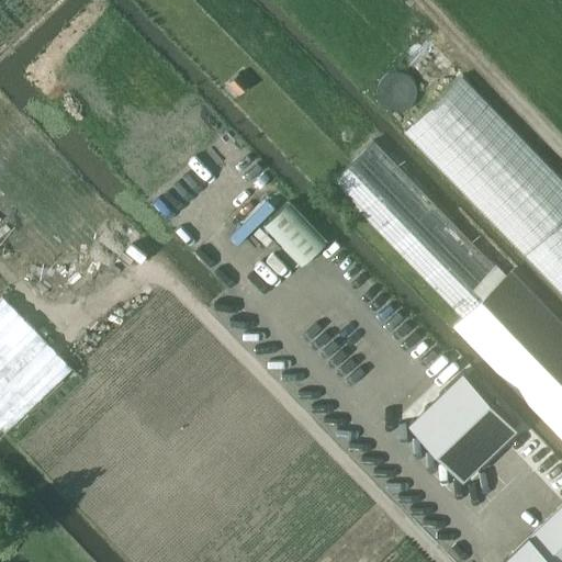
[(383,94),(404,108),(420,81),(401,68),(383,94)]
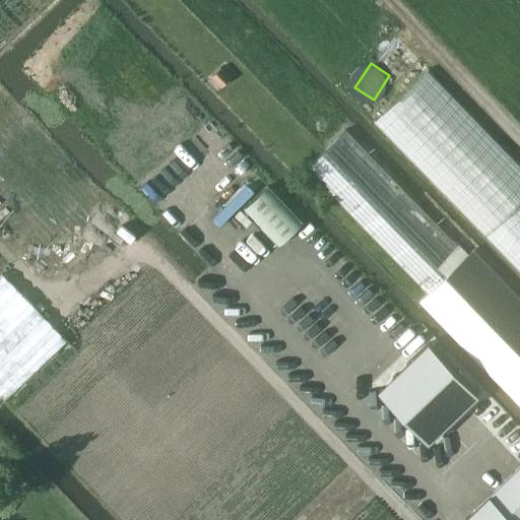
[(519,270),(519,161),(429,69),(375,121),(519,270)]
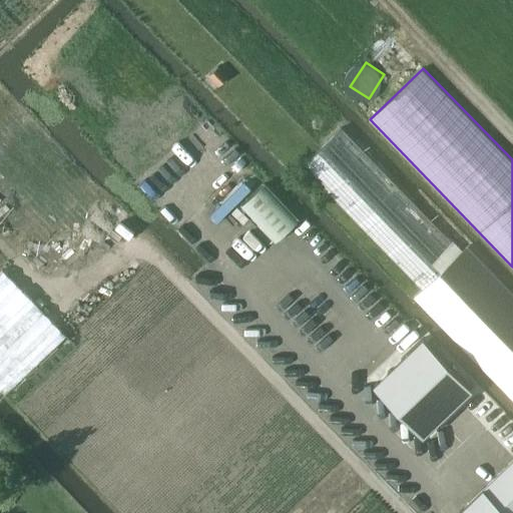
[(305,165),(423,287),(413,297),(512,399),(512,293),(466,245),(461,250),(343,128),(305,165)]
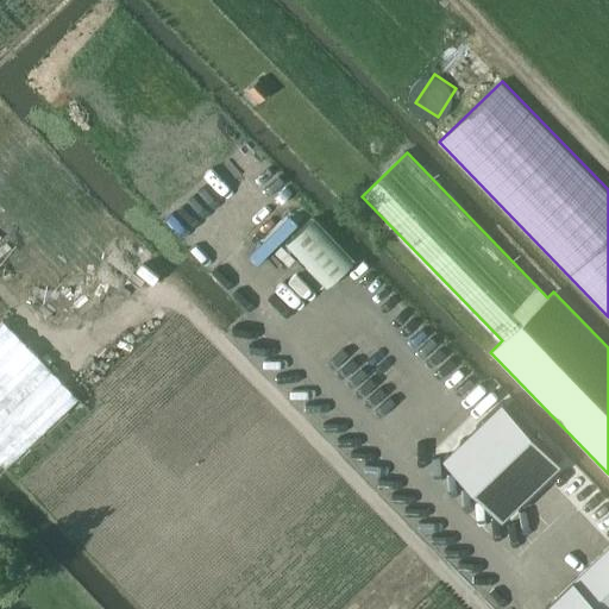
[(314,217),(287,244),(327,287),(356,259),(314,217)]
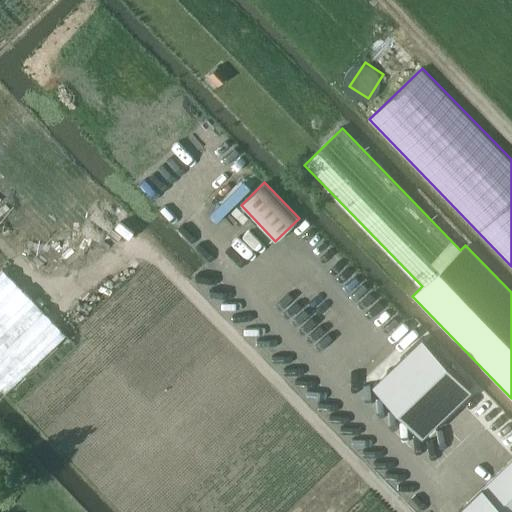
[(0,272),(0,385),(7,393),(67,334),(56,323),(55,324),(3,269),(0,272)]
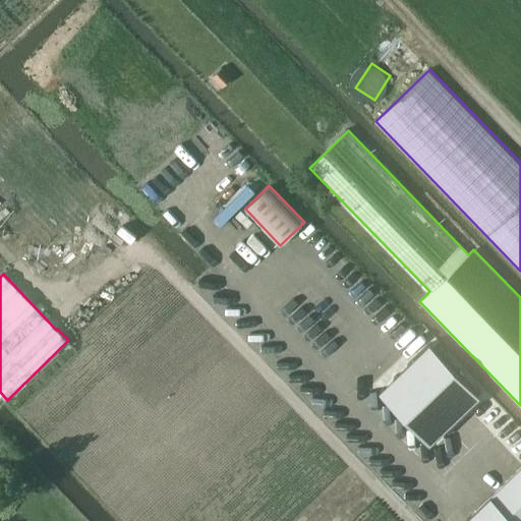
[(430,342),(381,390),(430,442),(480,394),(430,342)]
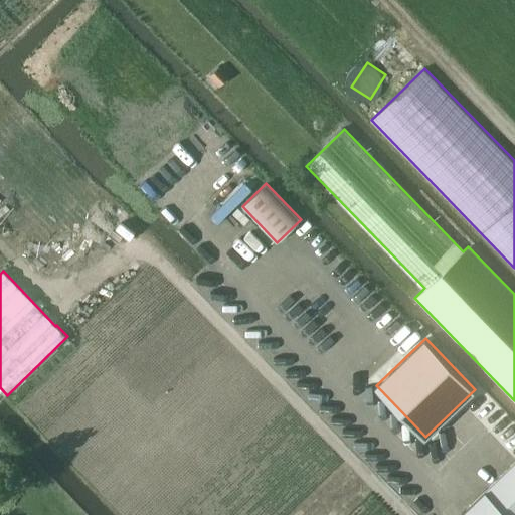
[(463,514),(514,514),(514,460),(483,490),(461,512),(463,514)]
